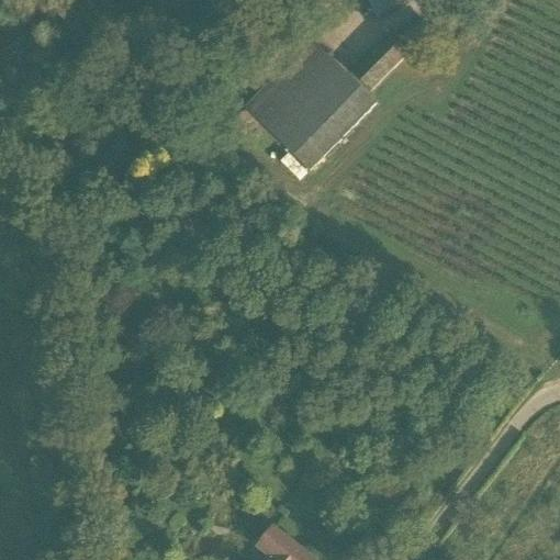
[(367,0),(374,15),(402,0),(367,0)]
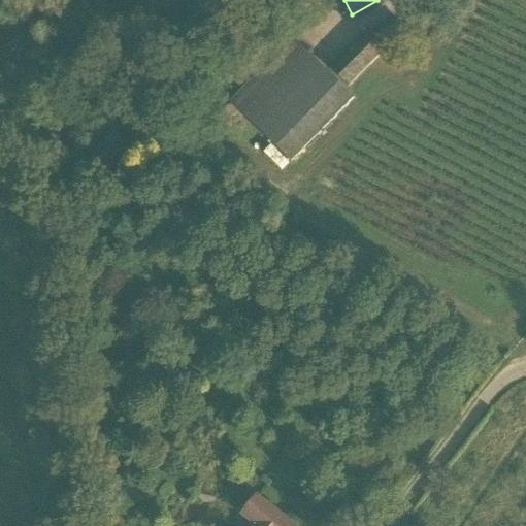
[(347,85),(348,84),(382,50),(363,31),(328,67),(347,85)]
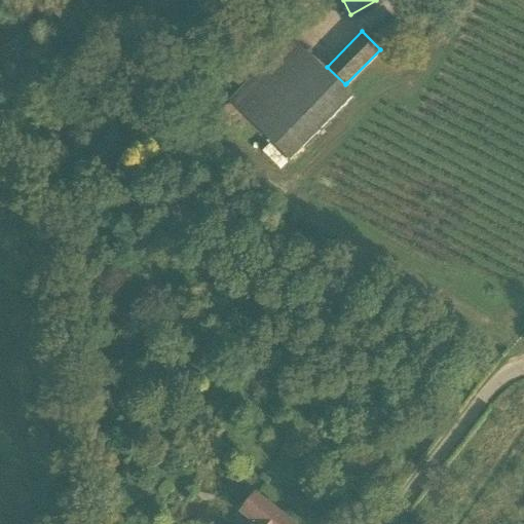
[(288,159),(302,145),(350,96),(291,36),(228,100),(288,159)]
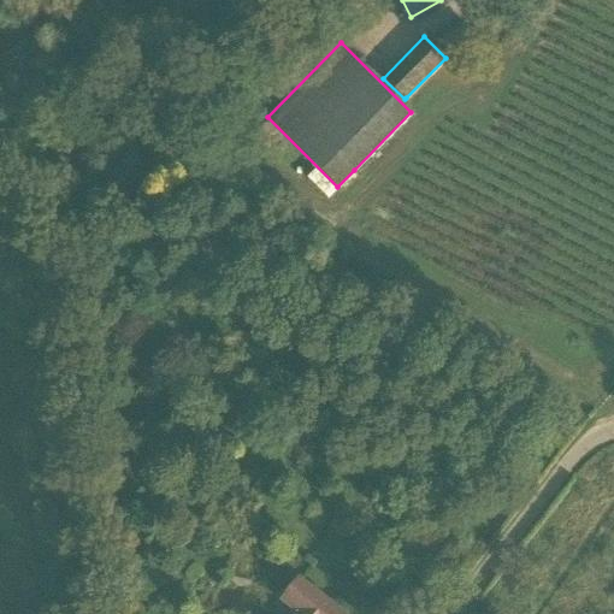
[(343,613),(296,577),(281,597),(295,609),(290,613),(343,613)]
